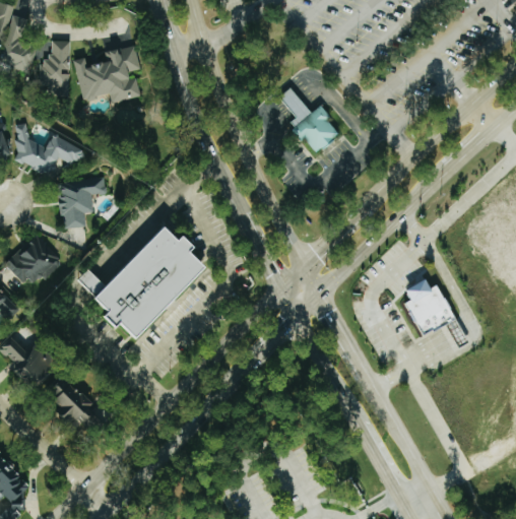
[(6,4),(11,5),(10,15),(24,17),(25,11),(17,10),(18,2),(7,1),(6,4)]
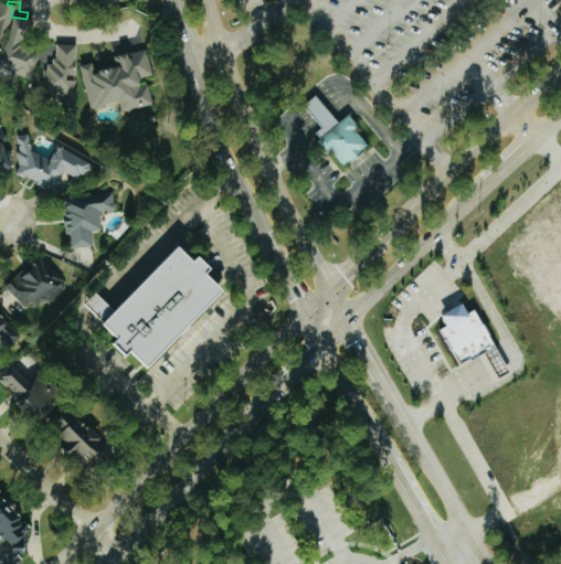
[(0,67),(25,80),(38,53),(19,44),(28,23),(9,14),(12,8),(0,2),(0,67)]
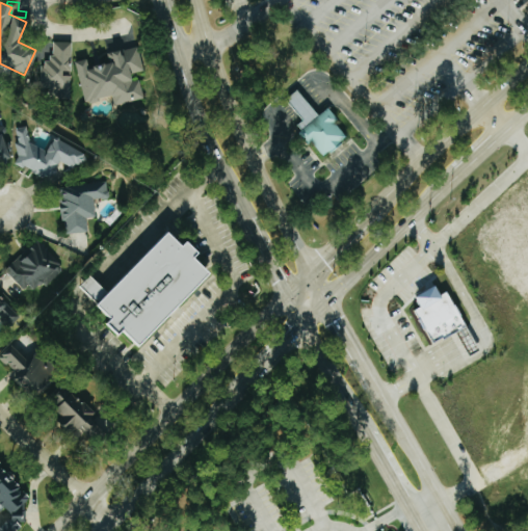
[(70,43),(50,42),(49,58),(40,57),(38,88),(48,88),(48,97),(67,98),(70,43)]
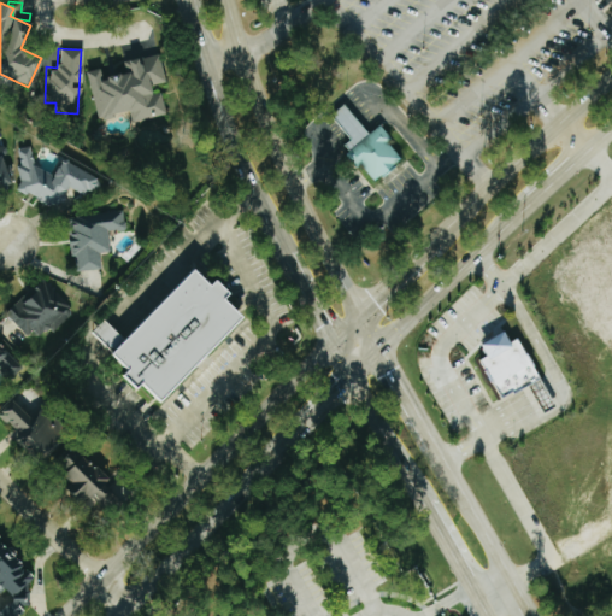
[(84,71),(95,119),(128,112),(130,122),(163,115),(156,83),(164,82),(158,54),(122,62),(125,74),(101,78),(99,69),(84,71)]
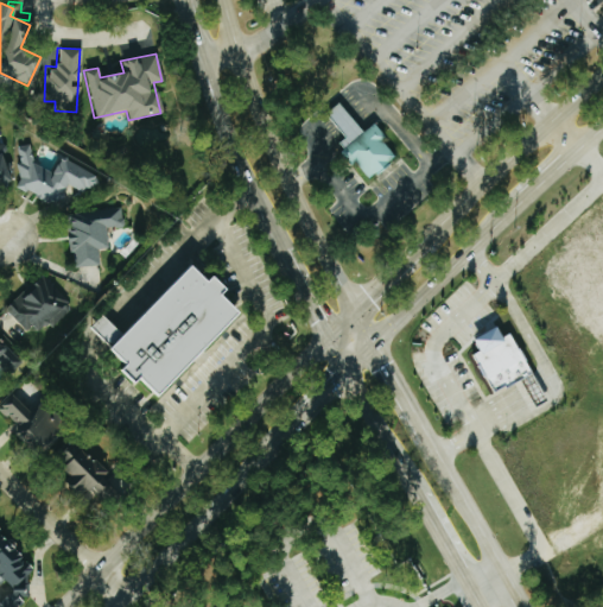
[(325,113),(344,138),(336,145),(350,164),(355,162),(368,178),(397,156),(373,125),(362,132),(338,102),(325,113)]
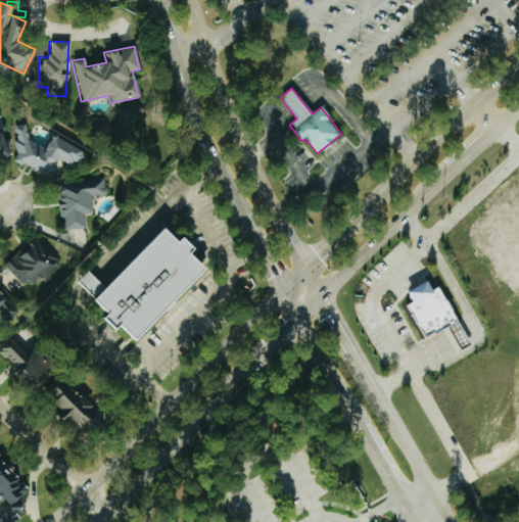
[(28,140),(24,124),(11,126),(14,138),(12,143),(14,154),(11,160),(19,165),(20,164),(47,177),(56,175),(54,162),(55,160),(58,160),(66,163),(84,159),(81,149),(54,137),(50,138),(45,149),(28,140)]
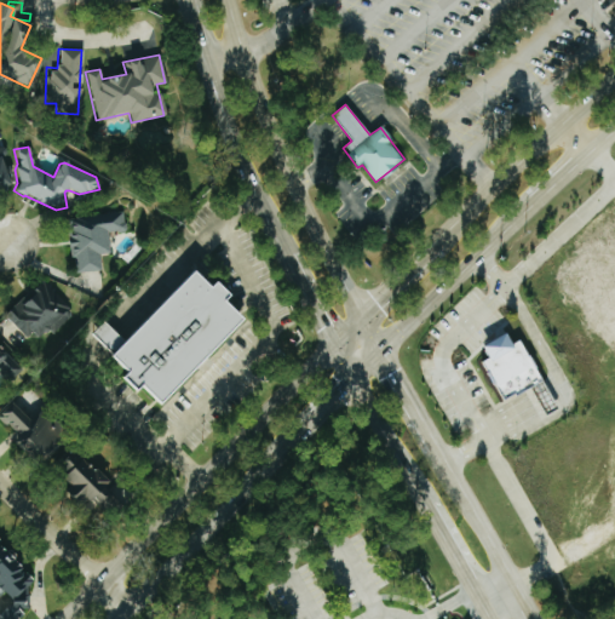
[(3,158),(0,158),(0,189),(10,187),(3,158)]
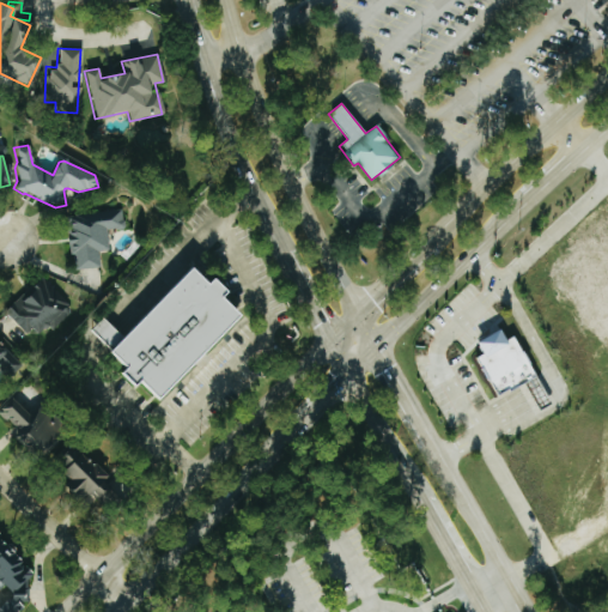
[(98,266),(97,252),(108,250),(105,230),(123,228),(121,207),(66,214),(72,270),(98,266)]
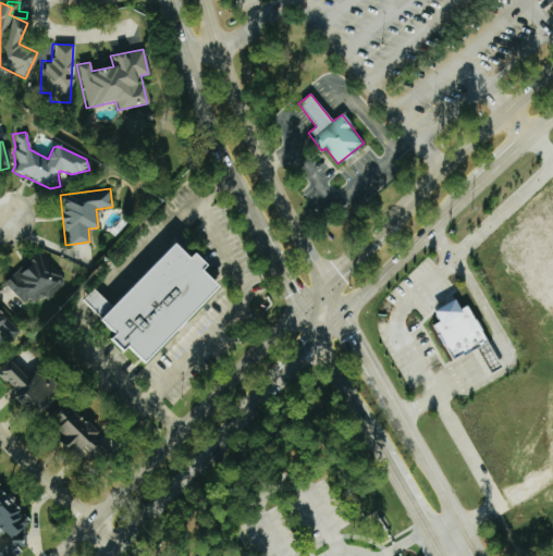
[(222,286),(207,271),(211,266),(198,252),(194,258),(176,242),(101,320),(117,334),(110,341),(123,353),(127,348),(146,366),(222,286)]
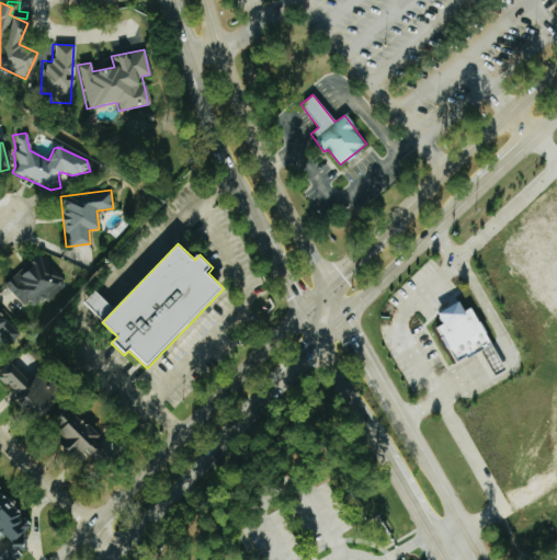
[(22,305),(29,298),(35,305),(44,296),(47,299),(64,284),(35,254),(3,285),(22,305)]
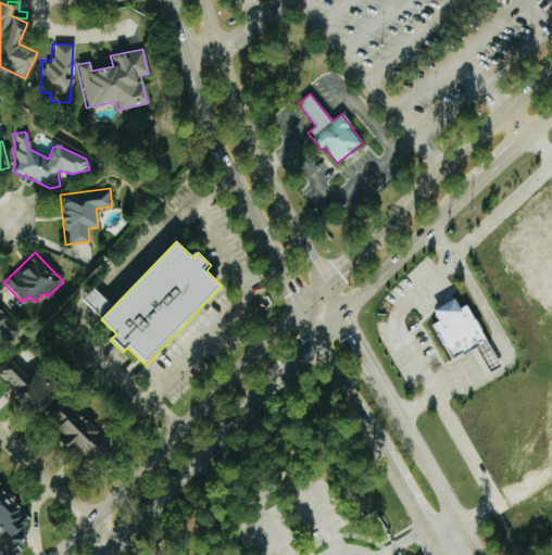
[(477,348),(488,373),(499,368),(471,303),(460,307),(456,300),(433,310),(438,322),(434,323),(450,360),(477,348)]
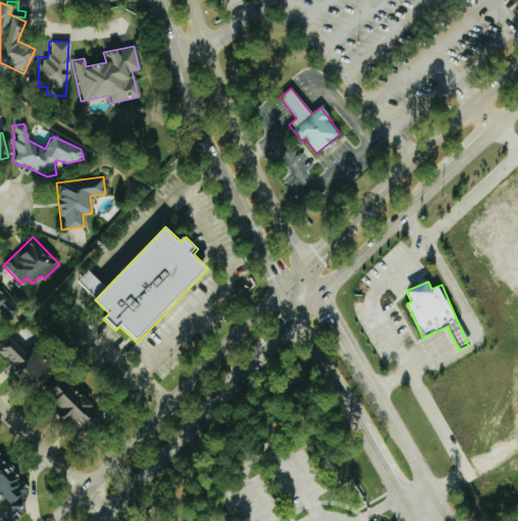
[(0,315),(6,321),(16,309),(0,295),(0,315)]
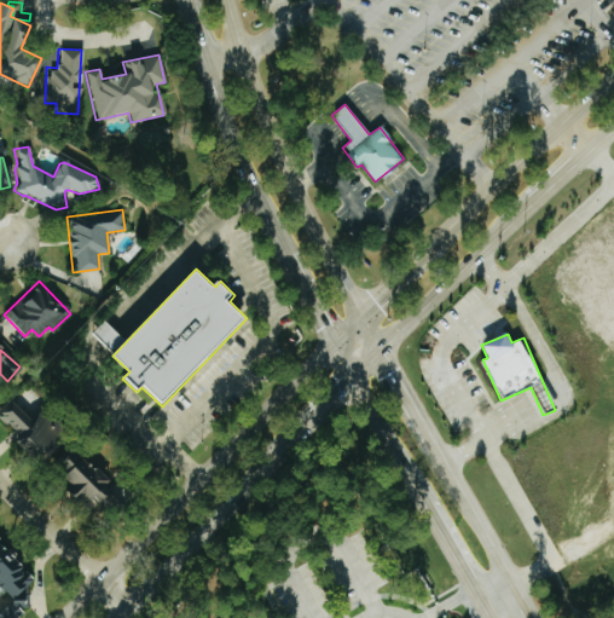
[(32,421),(10,400),(0,411),(0,419),(21,437),(17,440),(40,463),(63,439),(48,425),(56,416),(45,406),(32,421)]
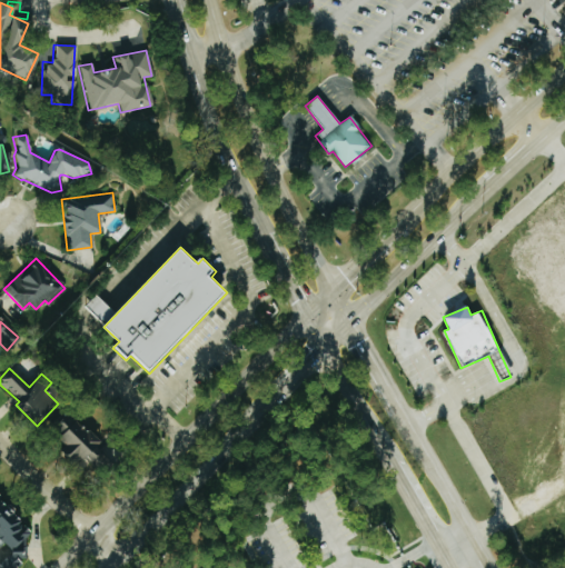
[(77,455),(99,475),(116,457),(67,411),(47,432),(73,457),(77,455)]
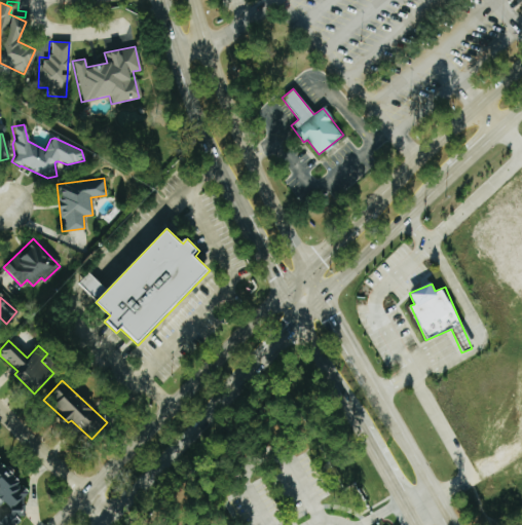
[(0,505),(5,501),(11,509),(0,518),(0,524),(14,524),(22,520),(16,515),(25,508),(20,500),(29,491),(0,458),(0,505)]
